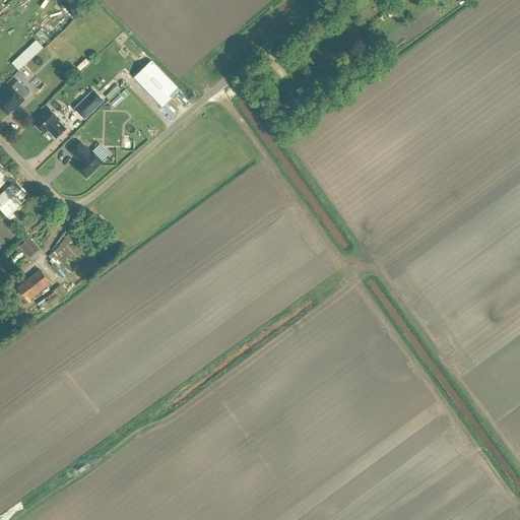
[(64,0),(72,8),(81,0),(80,0),(64,0)]
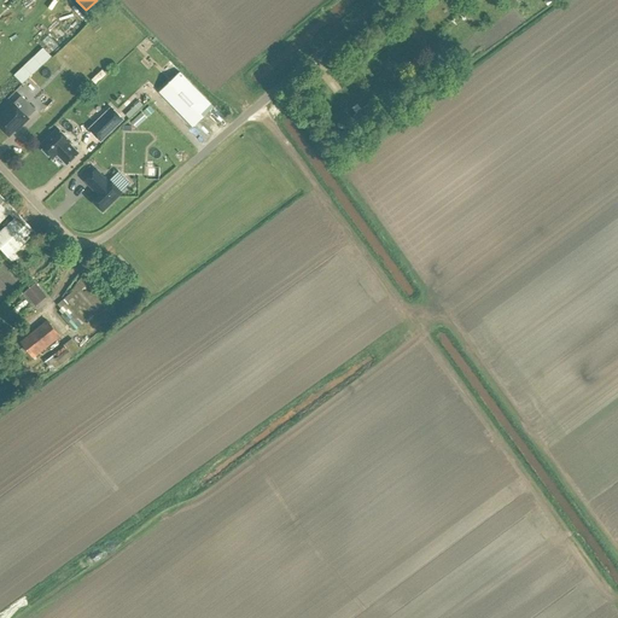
[(21,83),(50,56),(41,47),(12,75),(21,83)]
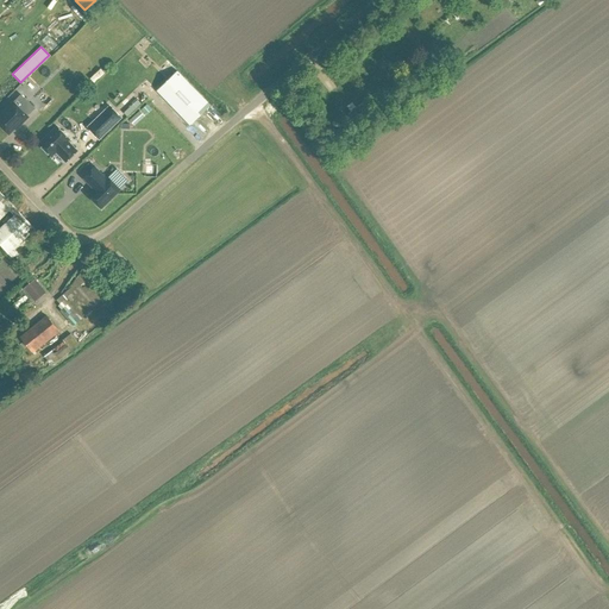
[(94,83),(105,73),(100,69),(89,79),(94,83)]
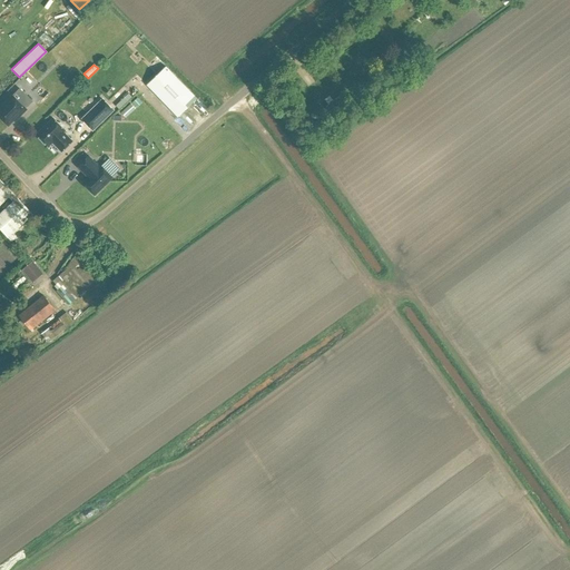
[(197,98),(166,66),(147,85),(177,117),(197,98)]
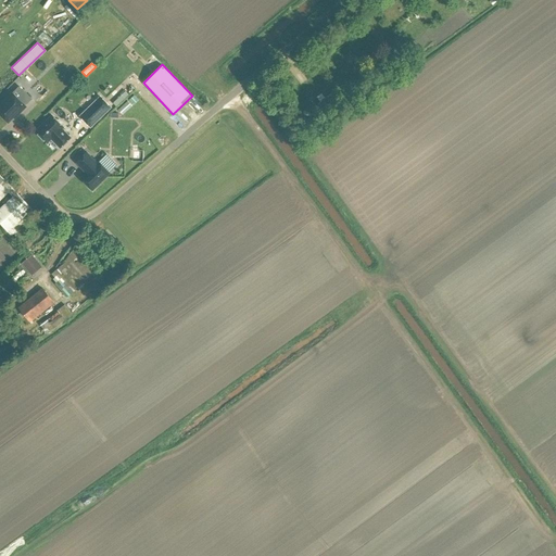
[(123,91),(111,102),(115,105),(126,95),(123,91)]
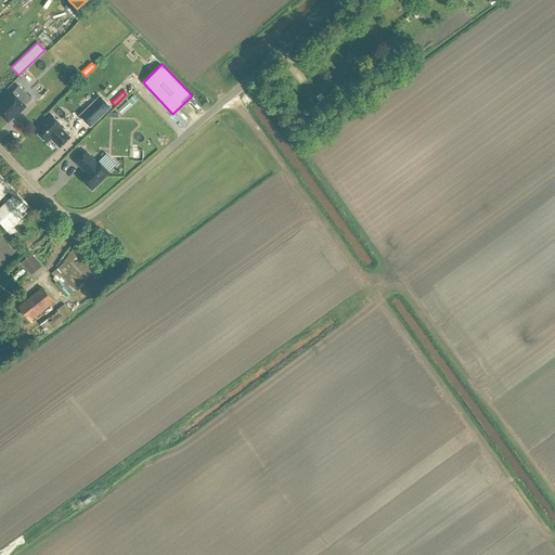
[(13,93),(0,106),(0,113),(9,121),(15,116),(16,117),(26,106),(13,93)]
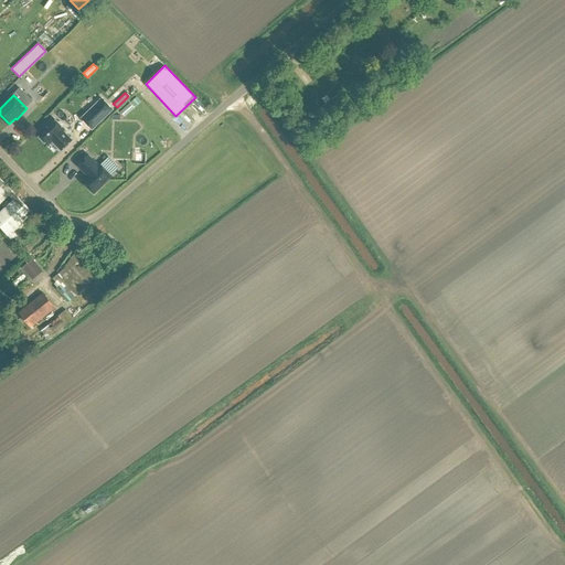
[(102,98),(82,118),(92,129),(113,109),(102,98)]
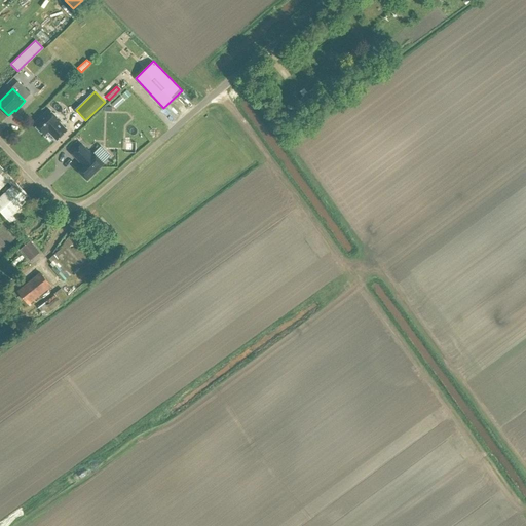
[(127,91),(122,96),(126,100),(130,96),(127,91)]
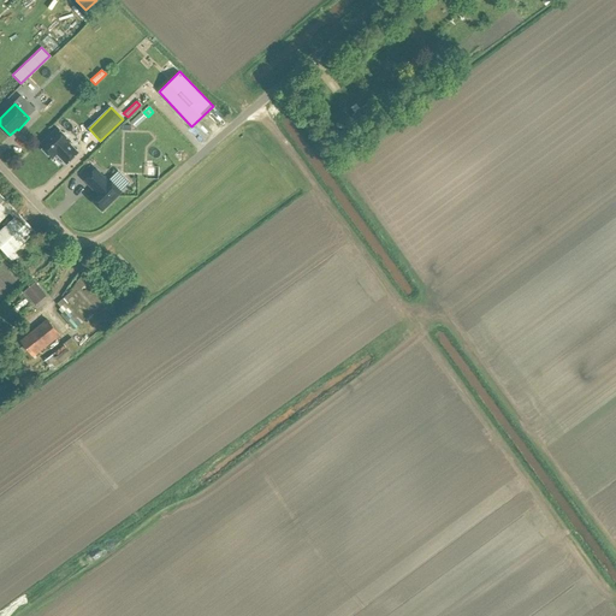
[(59,129),(40,146),(53,159),(58,155),(67,165),(80,153),(70,143),(71,142),(59,129)]
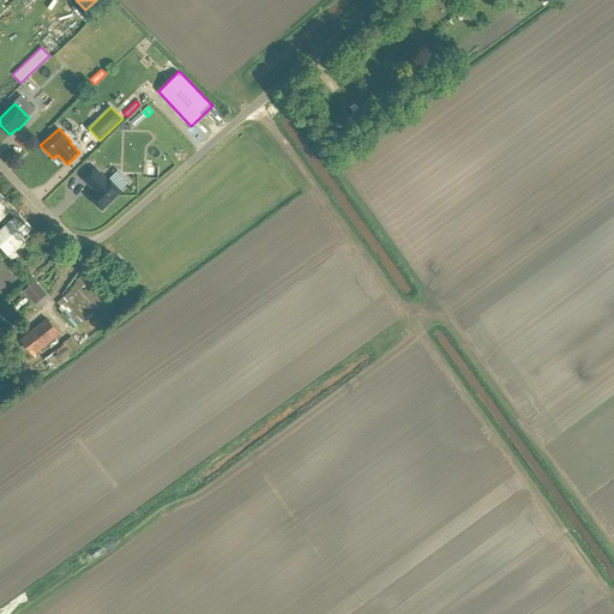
[(96,191),(89,196),(102,209),(121,191),(109,178),(107,180),(96,168),(85,179),(96,191)]
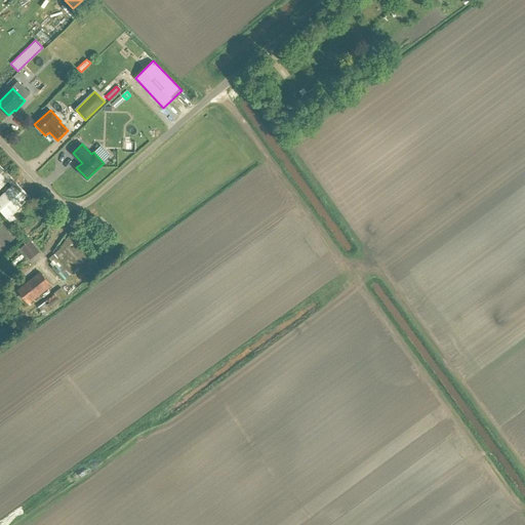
[(0,210),(8,219),(31,198),(16,183),(0,197),(0,210)]
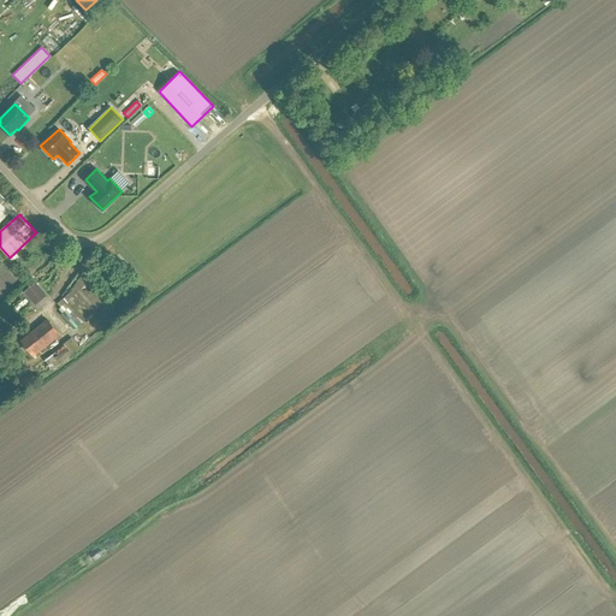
[(80,323),(107,298),(84,273),(58,300),(80,323)]
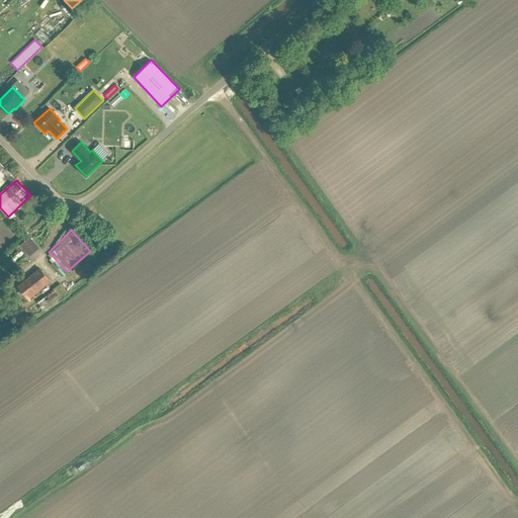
[(26,254),(36,246),(29,238),(19,246),(26,254)]
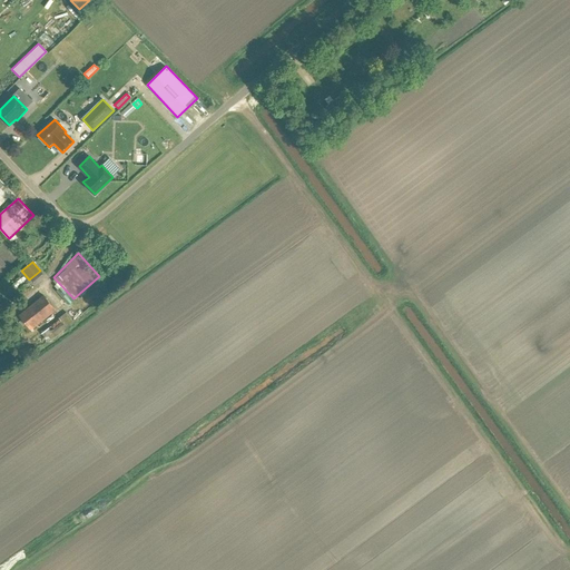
[(31,331),(56,310),(43,295),(19,315),(31,331)]
